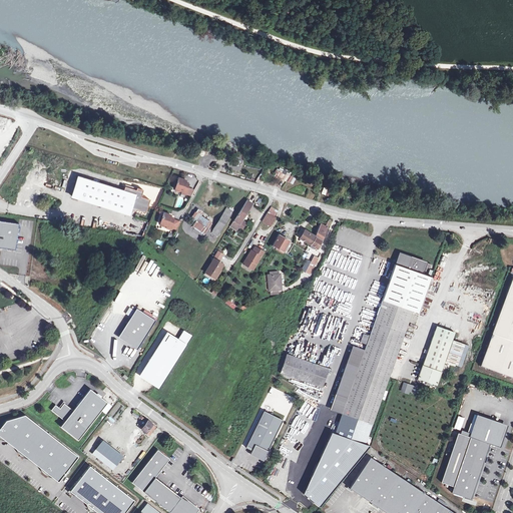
[(277,167),(273,175),(292,185),(296,177),(277,167)]
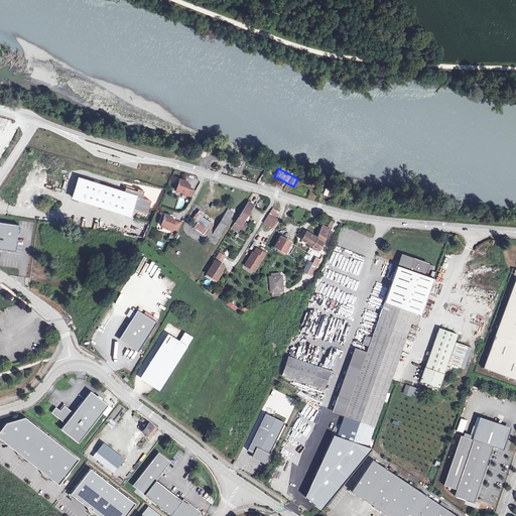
[(124,192),(79,178),(73,198),(130,216),(131,211),(137,213),(138,212),(146,214),(150,201),(142,199),(144,191),(137,189),(137,191),(126,187),(124,192)]
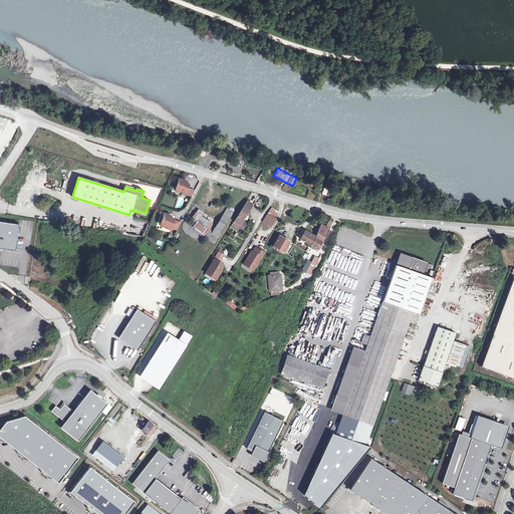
[(180,178),(176,189),(183,192),(183,193),(186,195),(190,184),(186,183),(187,180),(180,178)]
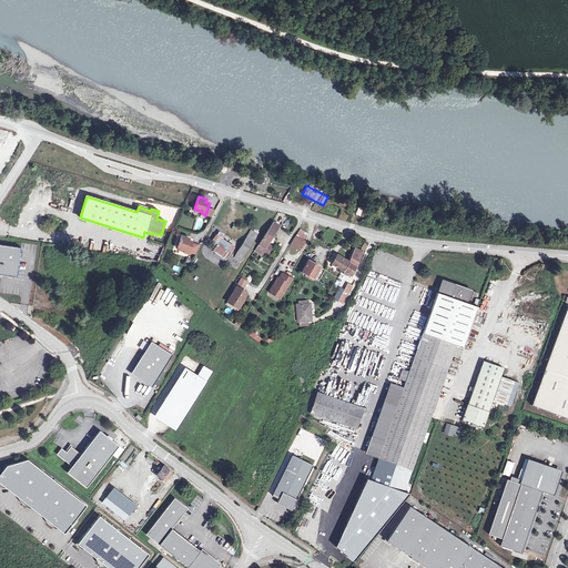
[(272,224),(254,252),(261,256),(263,252),(267,254),(271,249),(266,245),(270,239),(271,240),(279,229),(272,224)]
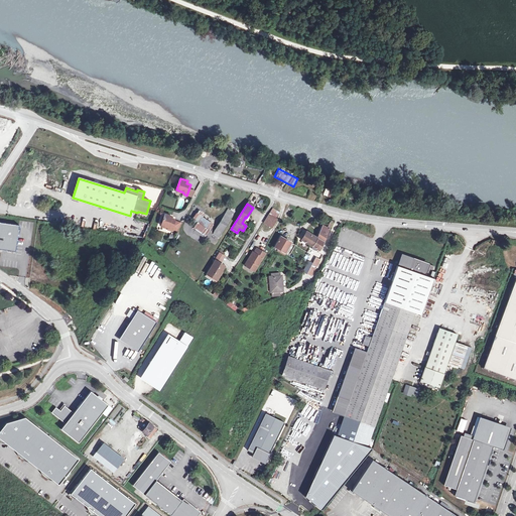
[(172,229),(178,230),(182,223),(175,221),(175,220),(172,219),(173,216),(165,213),(161,225),(168,227),(168,229),(172,230),(172,229)]
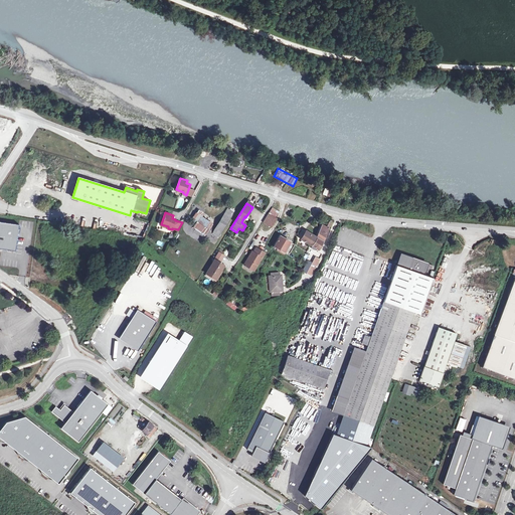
[(220,233),(231,216),(225,213),(215,230),(220,233)]
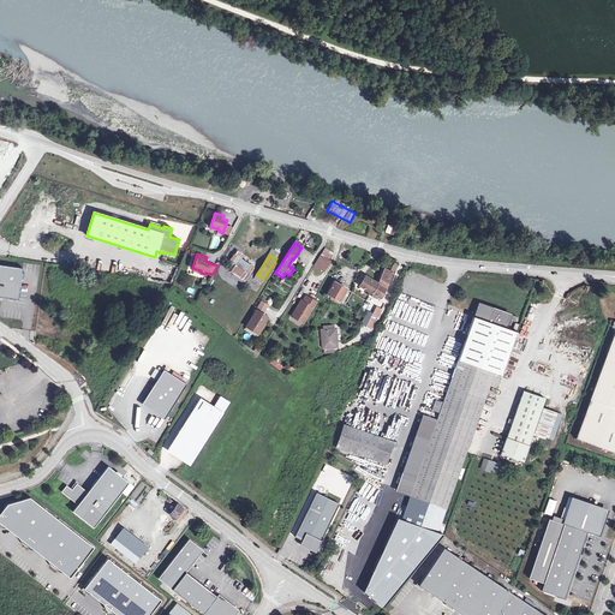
[(328,261),(318,256),(314,266),(323,272),(328,261)]
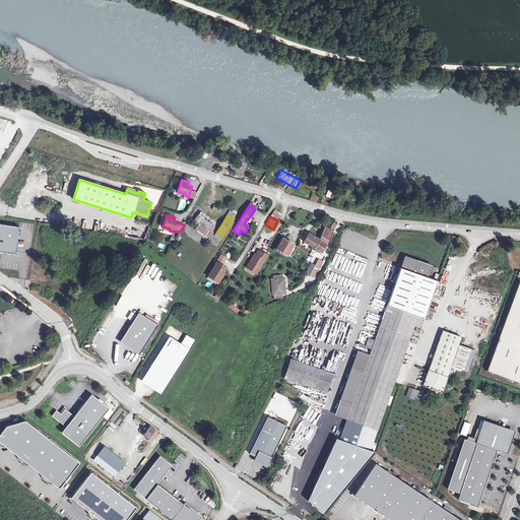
[(204,218),(201,223),(208,229),(212,223),(208,220),(204,218)]
